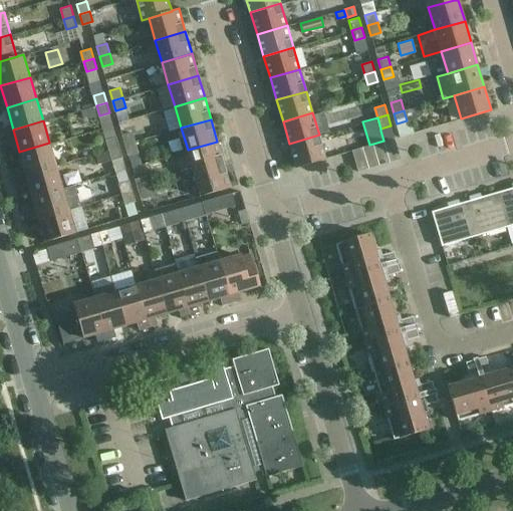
[(380,131),(383,141),(395,138),(391,125),(380,129),(380,131)]
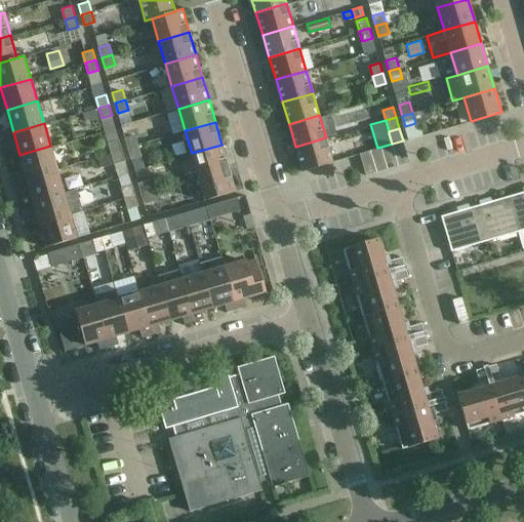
[(125,137),(128,148),(138,145),(135,134),(125,137)]
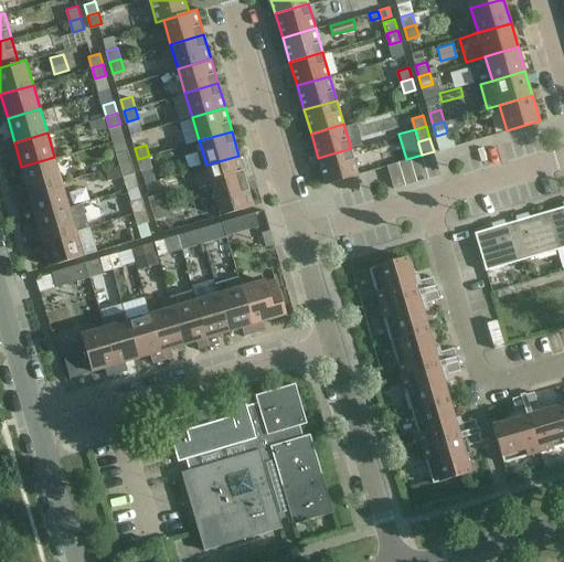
[(318,158),(326,183),(358,173),(351,148),(318,158)]
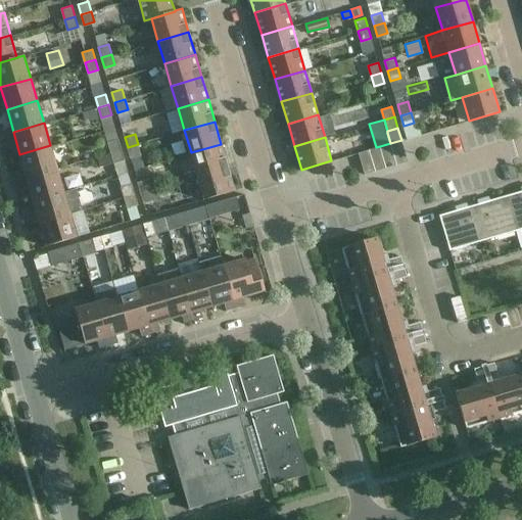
[(108,141),(111,152),(122,149),(119,138),(108,141)]
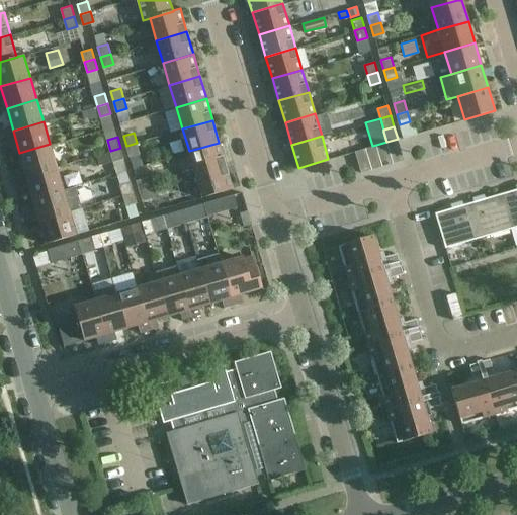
[(386,142),(393,162),(404,159),(398,139),(386,142)]
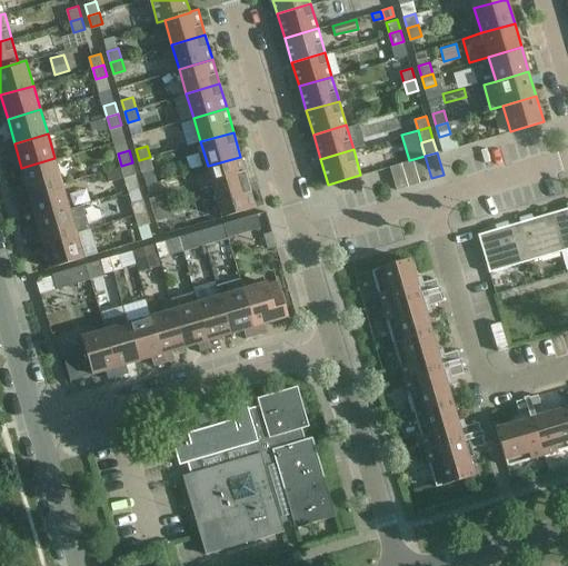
[(420,181),(431,178),(425,156),(414,159),(420,181)]
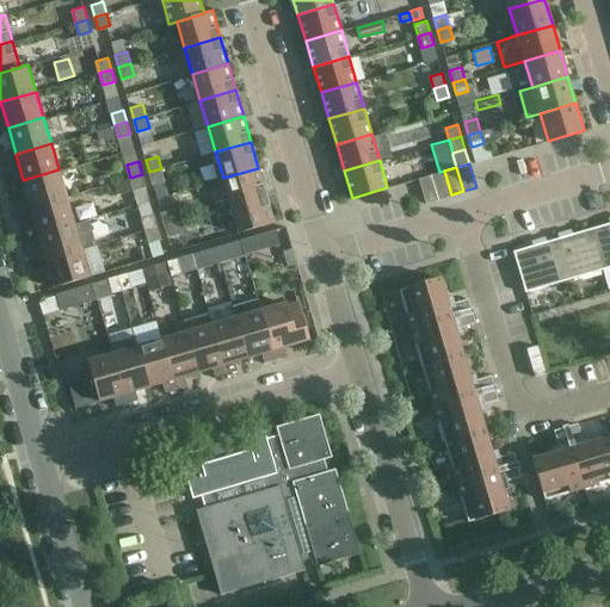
[(165,180),(161,168),(149,172),(153,184),(165,180)]
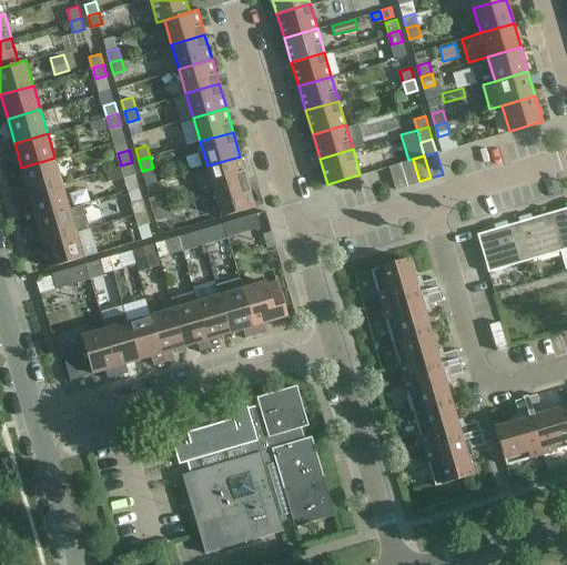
[(240,157),(208,165),(214,190),(247,180),(240,157)]
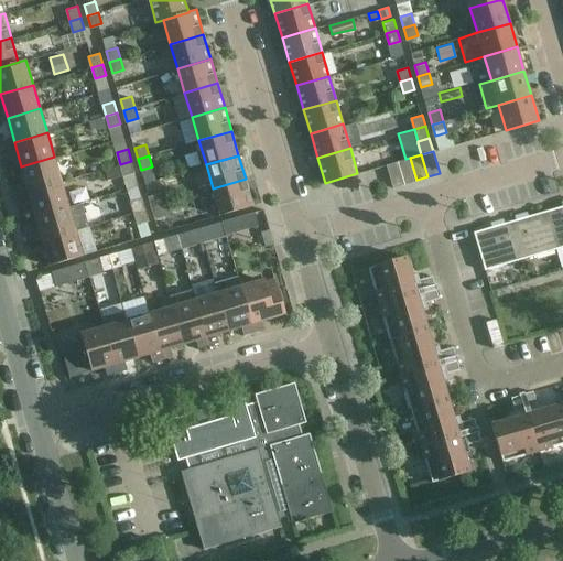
[(21,166),(29,191),(62,181),(54,157),(21,166)]
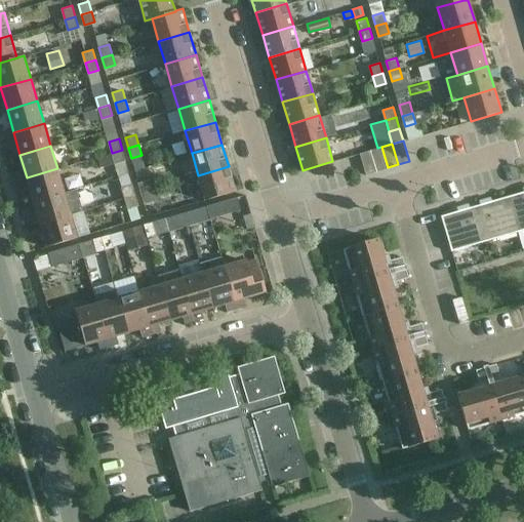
[(376,170),(388,167),(381,147),(377,148),(370,150),(376,170)]
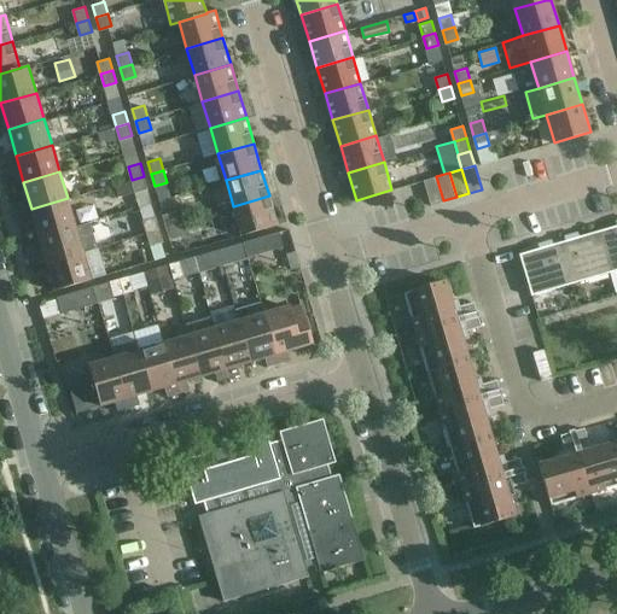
[(150,198),(144,176),(132,180),(138,202),(150,198)]
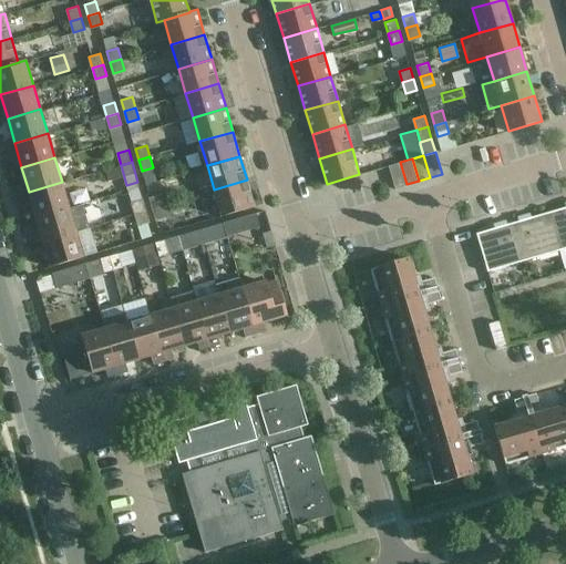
[(395,187),(407,184),(400,162),(393,163),(389,165),(395,187)]
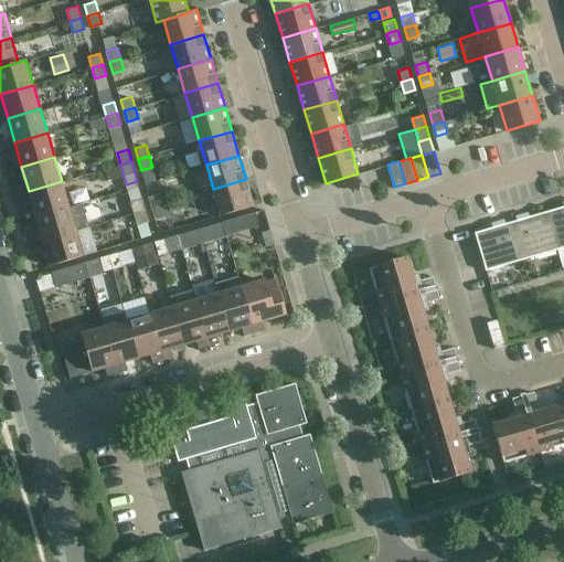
[(213,189),(221,214),(254,204),(246,179),(213,189)]
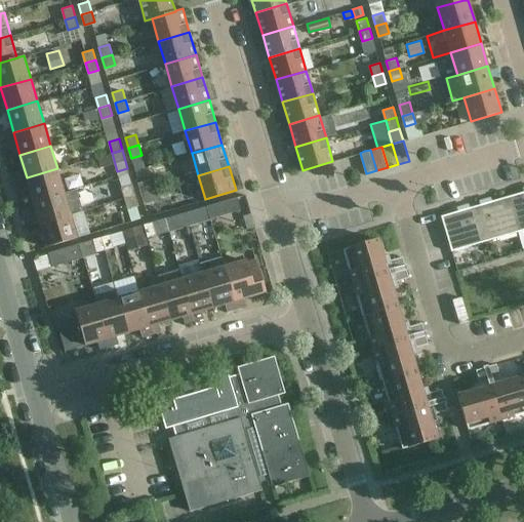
[(64,191),(57,168),(27,177),(33,200),(64,191)]
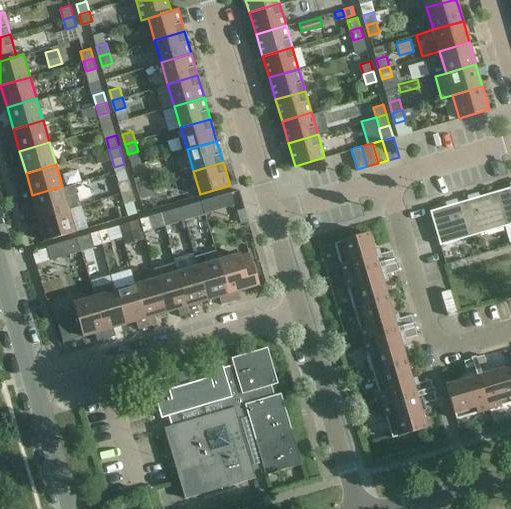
[(145,174),(135,177),(138,188),(148,184),(145,174)]
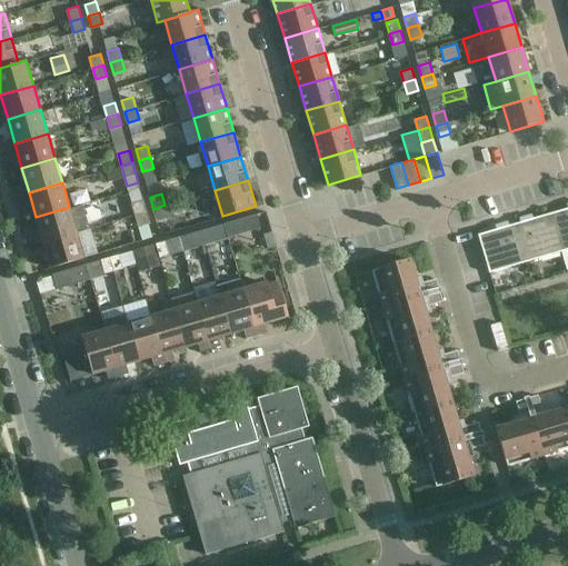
[(131,202),(135,214),(147,210),(143,199),(131,202)]
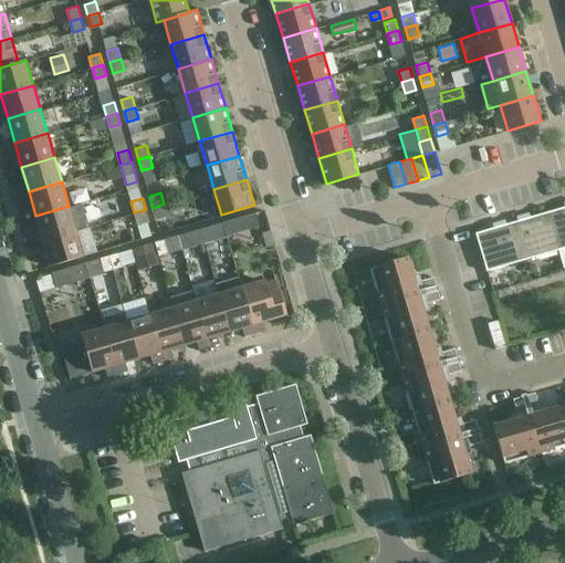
[(164,204),(153,208),(156,219),(167,216),(164,204)]
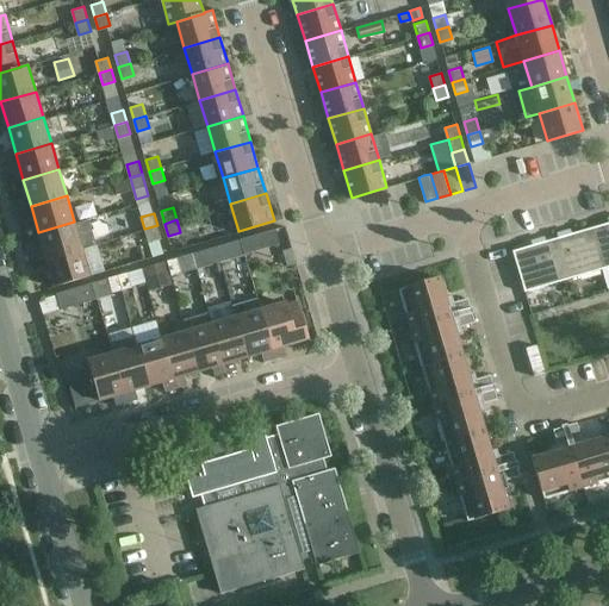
[(602,268),(608,264),(608,220),(590,226),(602,268)]
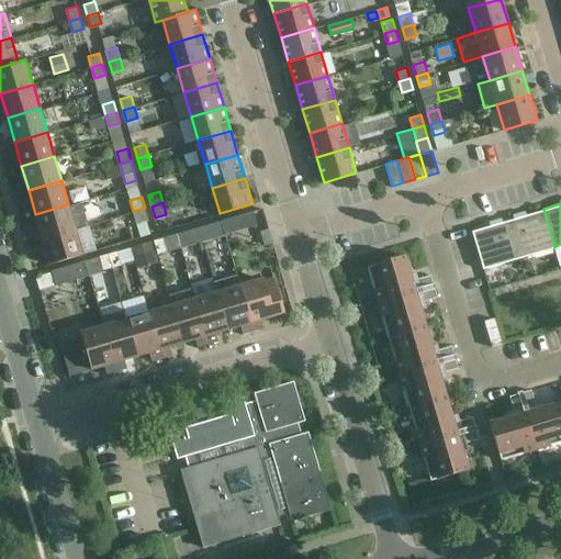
[(35,214),(43,238),(76,228),(68,204),(35,214)]
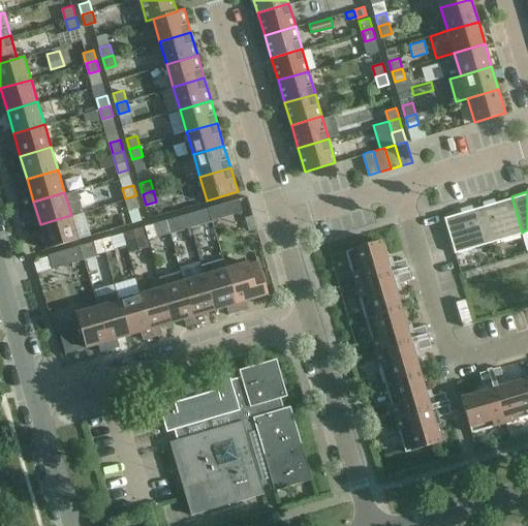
[(136,195),(125,198),(128,210),(140,206),(136,195)]
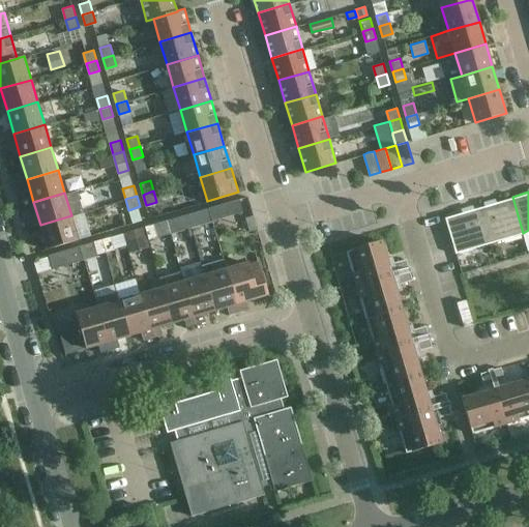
[(490,242),(523,233),(512,197),(479,207),(490,242)]
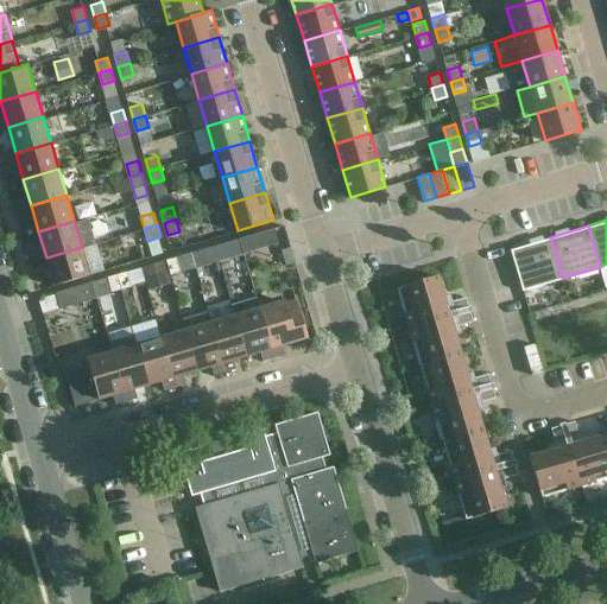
[(274,227),(239,237),(244,252),(278,241),(274,227)]
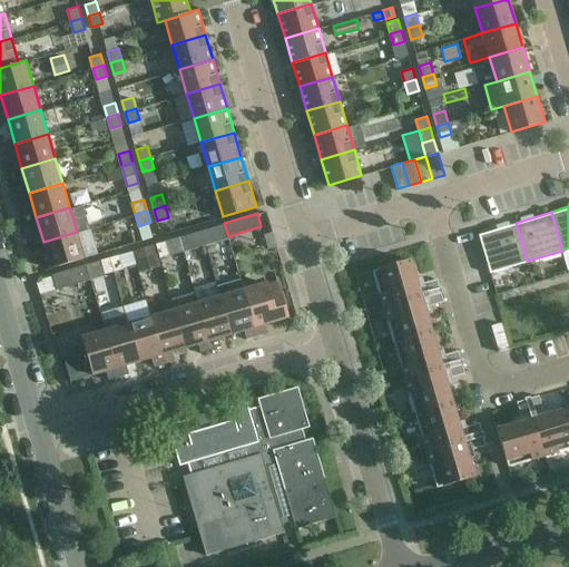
[(206,243),(228,236),(224,223),(203,230),(206,243)]
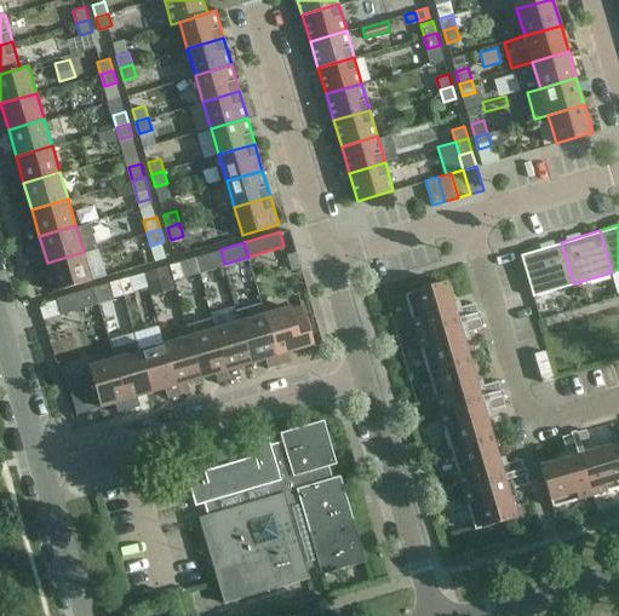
[(533,295),(573,283),(561,242),(521,254),(533,295)]
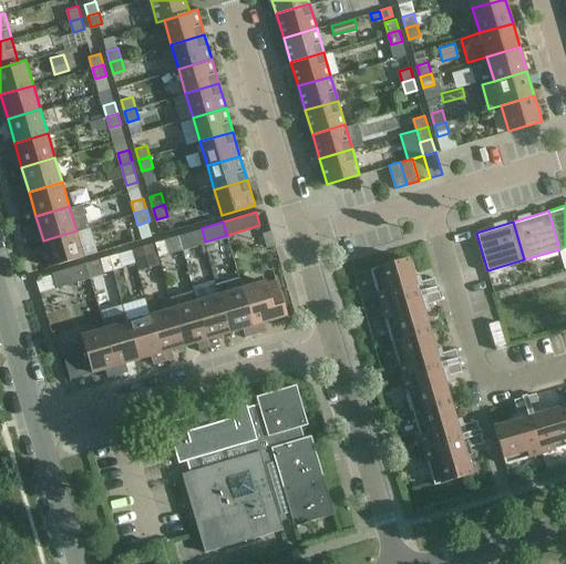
[(205,242),(202,228),(192,231),(196,244),(205,242)]
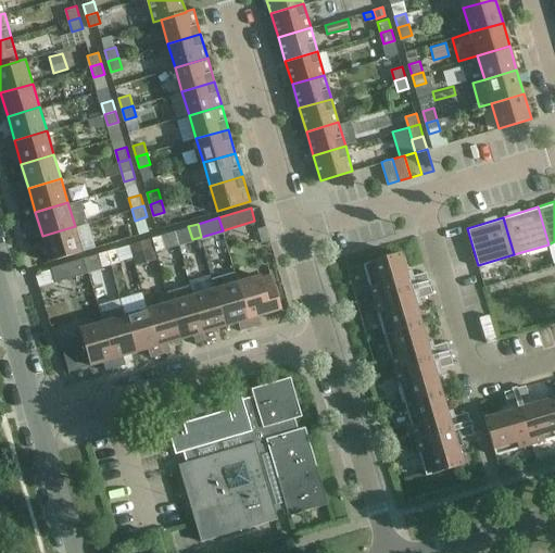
[(42,236),(49,260),(82,251),(75,226),(42,236)]
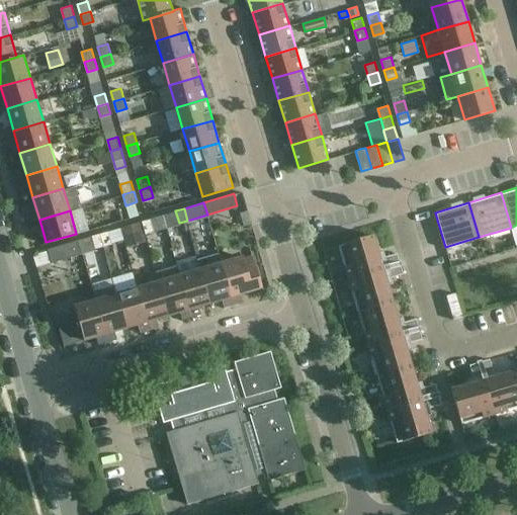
[(142,221),(146,233),(166,227),(162,215),(150,218),(142,221)]
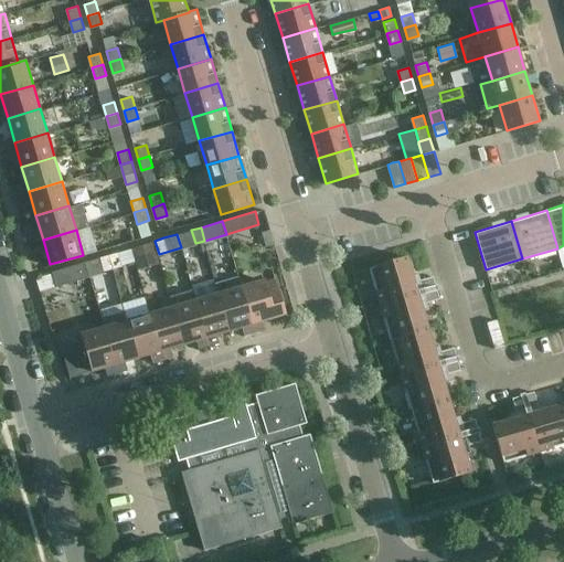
[(152,242),(132,247),(137,260),(139,268),(158,263),(152,242)]
